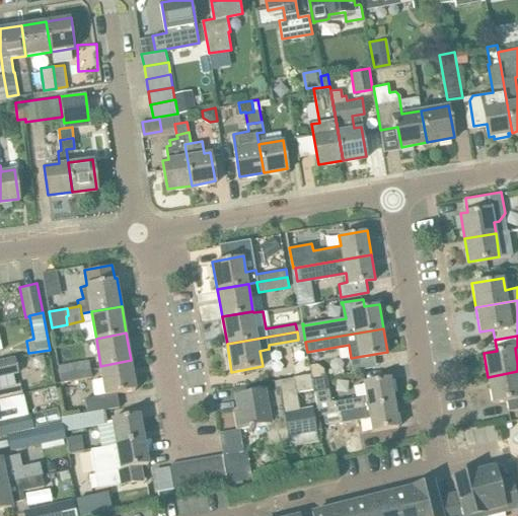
[(0,396),(22,392),(21,391),(28,389),(26,381),(20,382),(15,383),(13,373),(18,372),(15,356),(0,358),(0,396)]
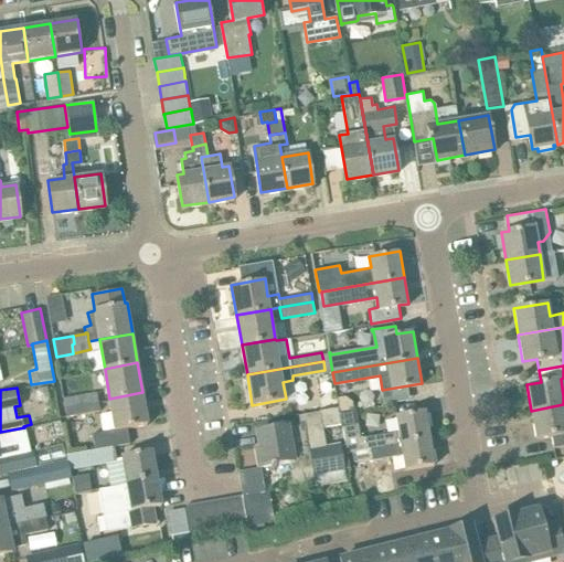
[(65,406),(98,400),(97,391),(64,396),(65,406)]
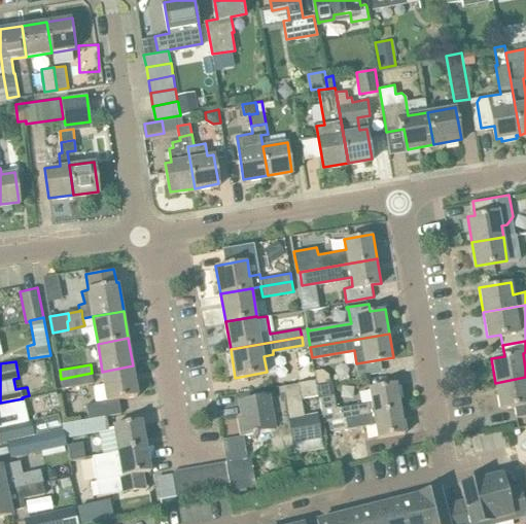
[(107,399),(89,404),(89,406),(91,418),(121,413),(118,397),(138,394),(133,365),(102,372),(107,399)]
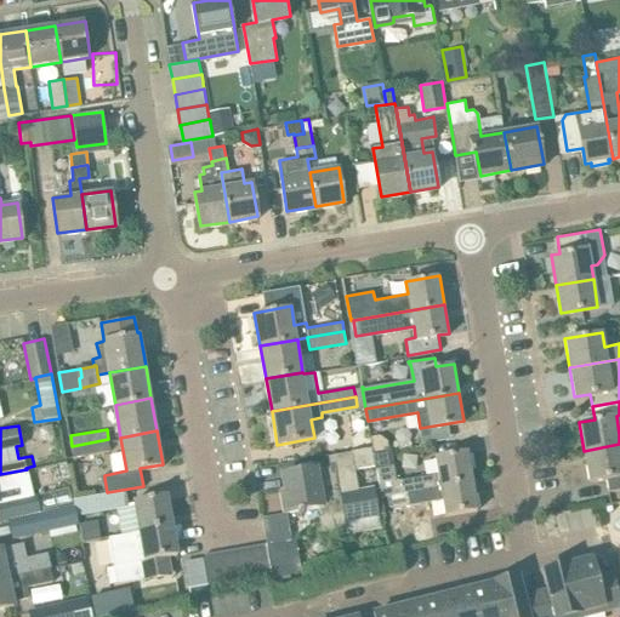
[(108,439),(72,446),(73,455),(111,449),(108,439)]
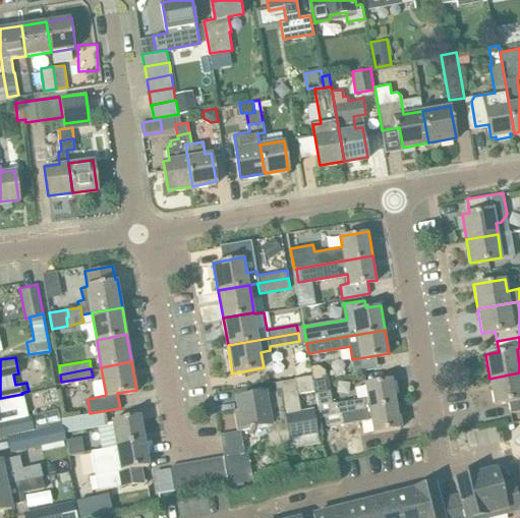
[(519,372),(489,379),(494,403),(509,400),(511,411),(519,409),(519,372)]
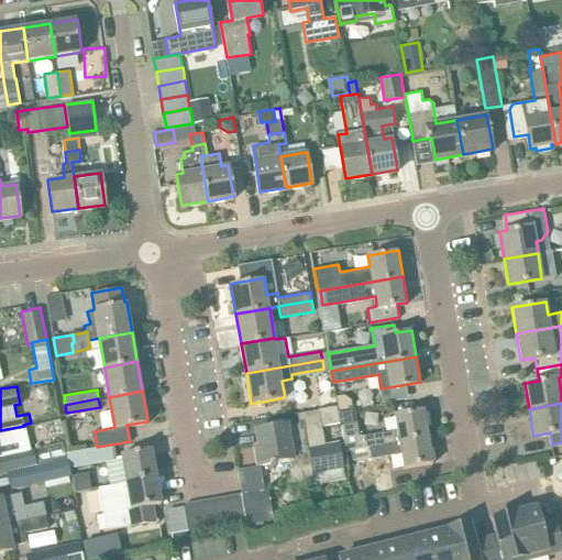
[(259,464),(290,459),(291,469),(312,464),(313,471),(348,465),(345,450),(343,441),(331,443),(330,436),(323,437),(321,424),(340,420),(338,405),(318,408),(319,408),(298,413),(299,421),(257,429),(260,443),(255,443),(259,464)]
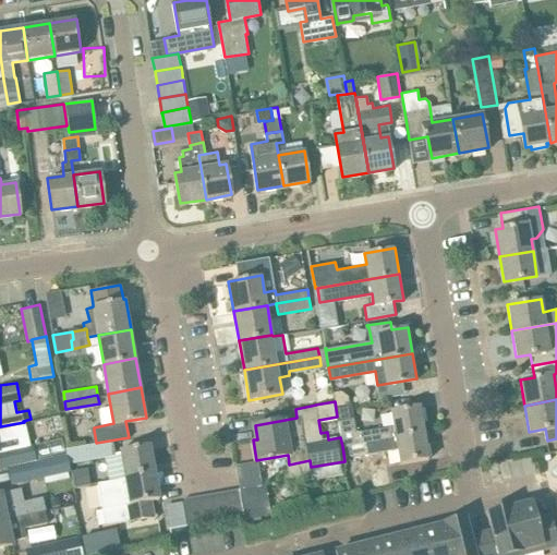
[(342,446),(425,432),(421,406),(390,411),(394,424),(356,431),(354,418),(352,418),(349,402),(336,406),(341,437),(340,437),(342,446)]
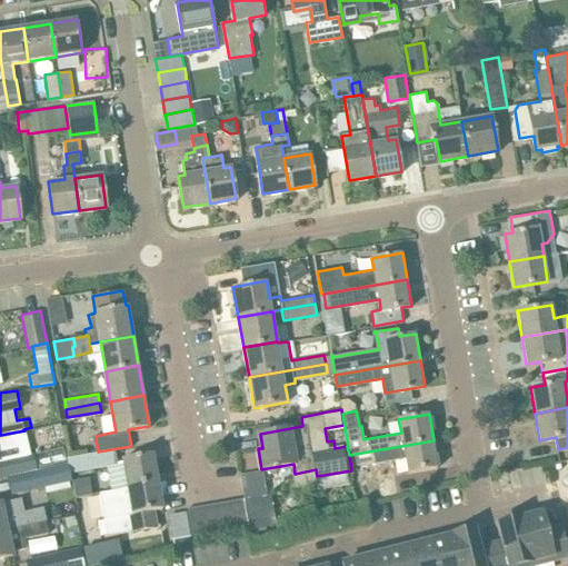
[(25,430),(0,435),(0,447),(17,444),(15,433),(25,430)]
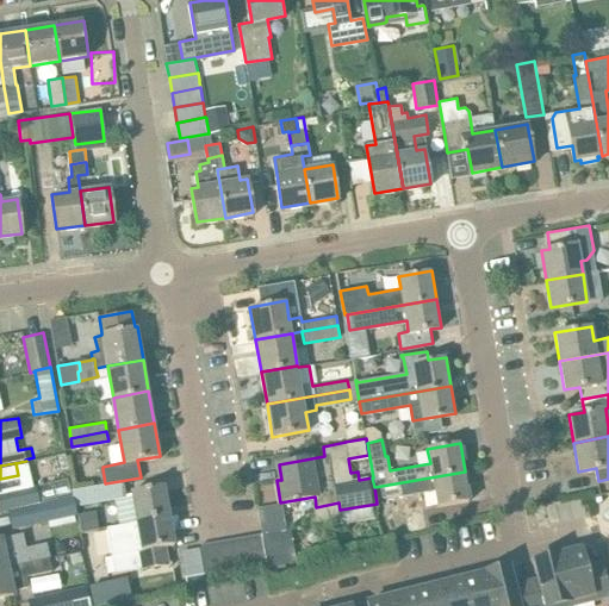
[(465,472),(374,487),(377,504),(379,504),(378,500),(386,499),(386,498),(434,489),(436,505),(470,500),(465,472)]
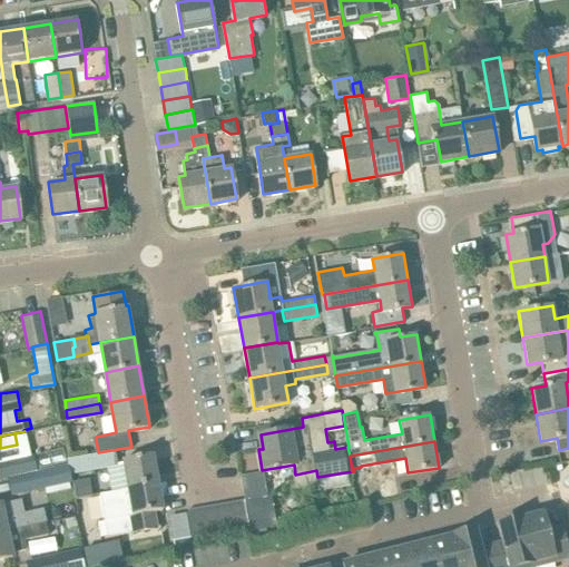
[(33,448),(5,455),(9,475),(38,468),(33,448)]
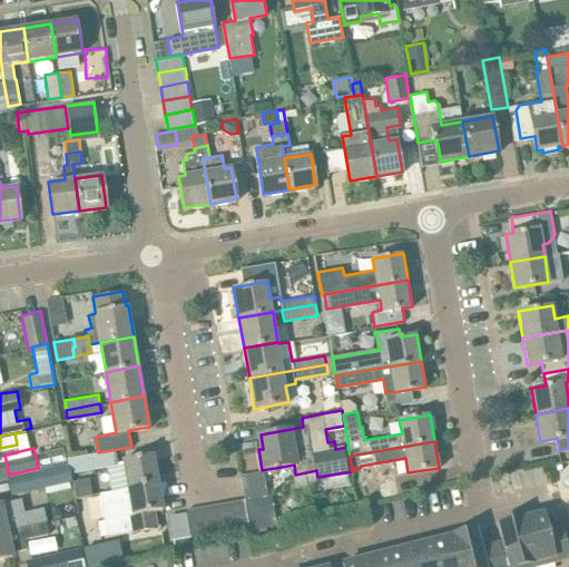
[(74,457),(67,458),(68,463),(70,472),(118,463),(116,449),(74,457)]
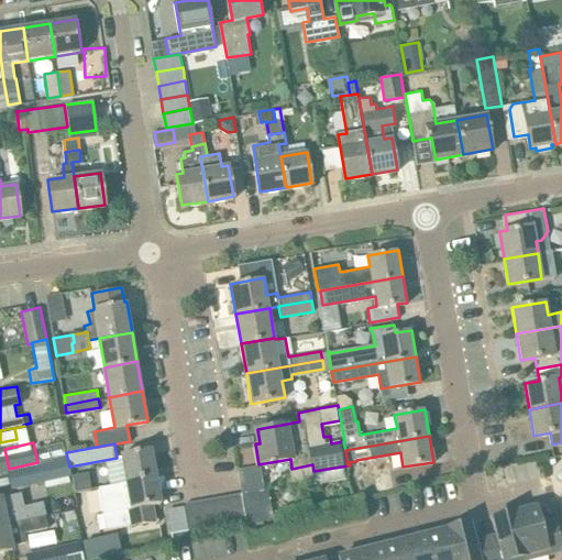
[(128,480),(156,475),(152,448),(122,453),(128,480)]
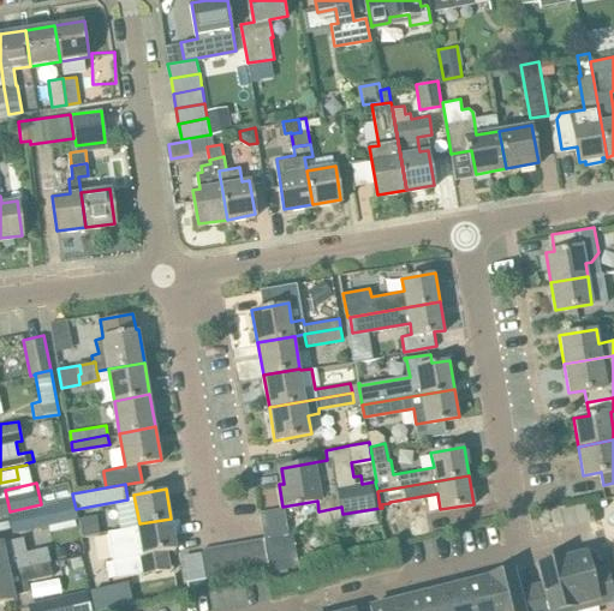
[(46,505),(9,514),(13,533),(49,525),(46,505)]
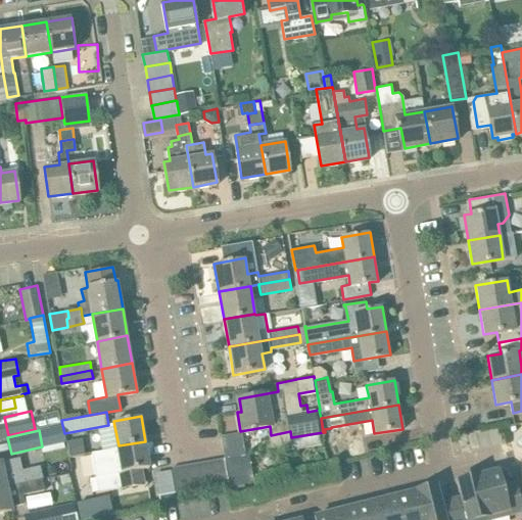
[(145,441),(119,445),(119,447),(92,453),(96,476),(117,472),(121,487),(145,483),(143,468),(150,467),(145,441)]
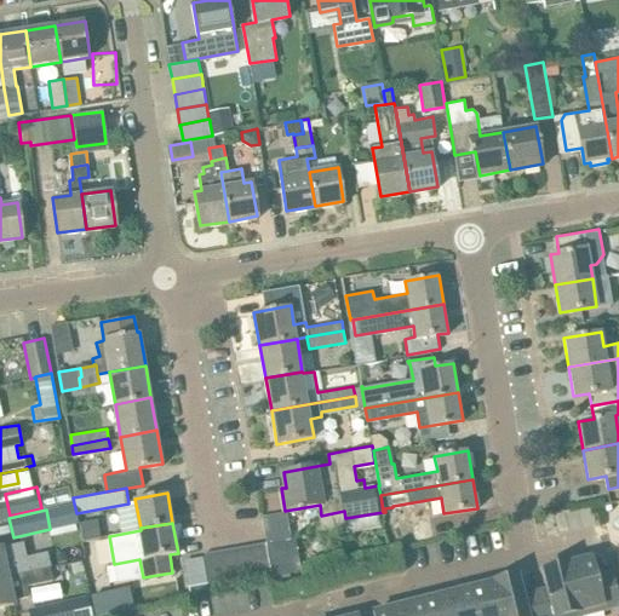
[(267,540),(271,570),(288,566),(282,537),(267,540)]
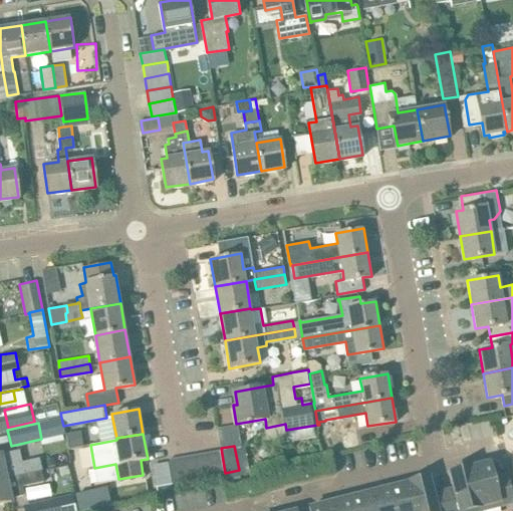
[(212,475),(225,473),(221,448),(208,451),(212,475)]
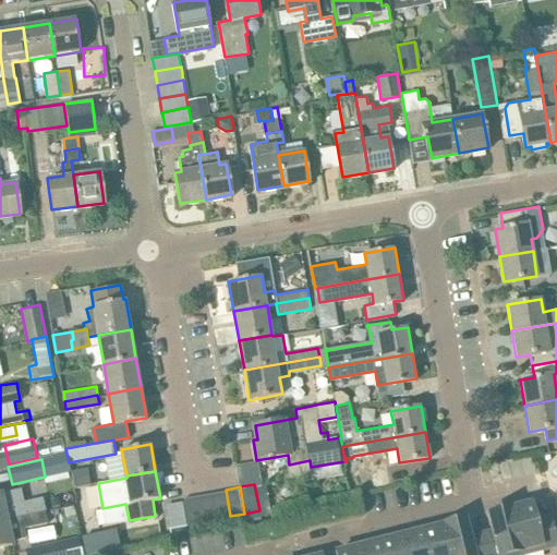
[(0,519),(35,513),(35,511),(46,509),(43,497),(24,502),(21,489),(0,492),(0,519)]
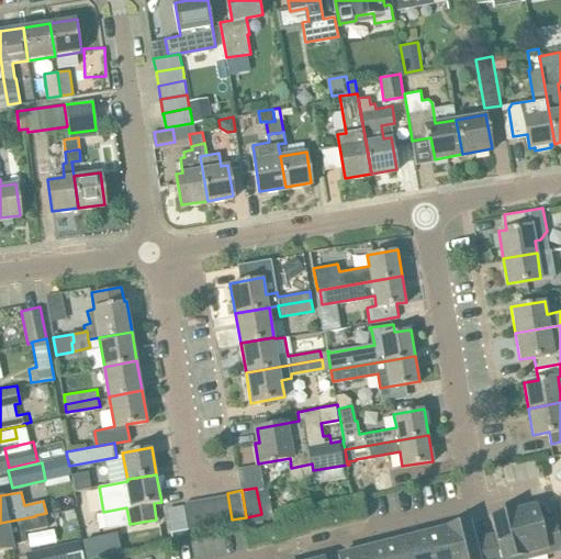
[(217,522),(232,520),(227,493),(213,495),(217,522)]
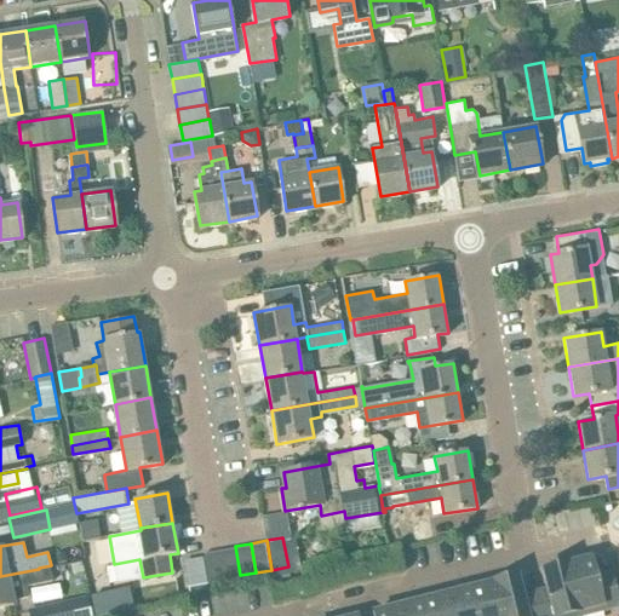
[(224,579),(240,575),(235,546),(219,548),(224,579)]
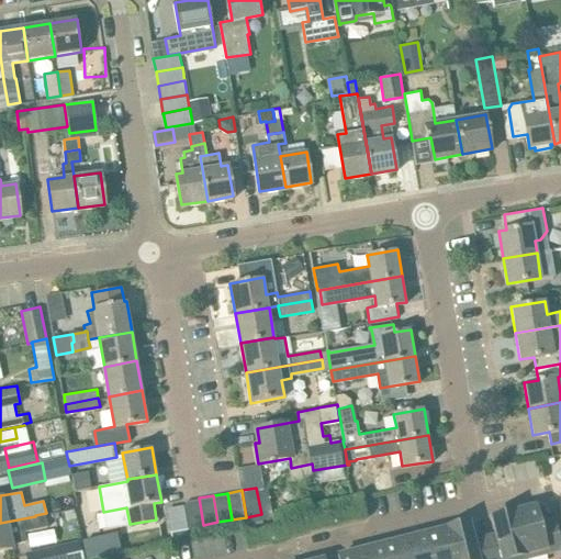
[(189,527),(203,525),(199,498),(184,500),(189,527)]
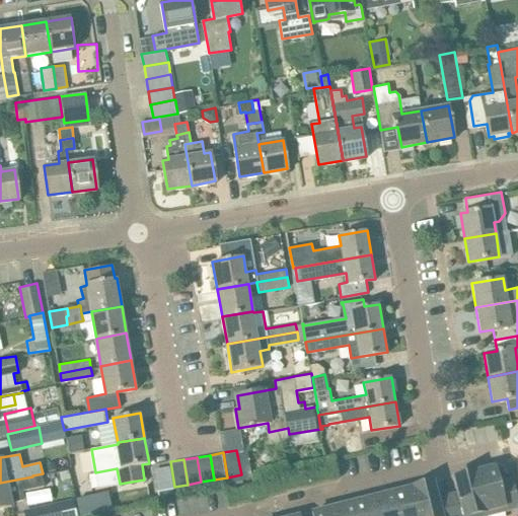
[(474,471),(485,514),(517,506),(517,501),(512,478),(499,482),(496,466),(474,471)]
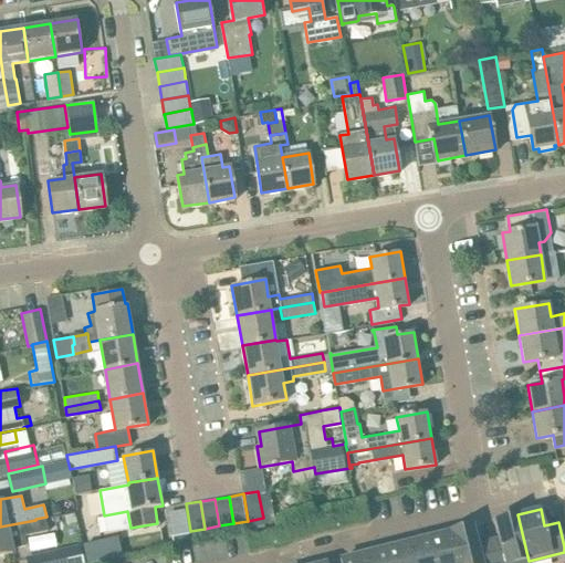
[(521,562),(529,561),(518,514),(494,520),(499,537),(484,540),(490,562),(521,562)]
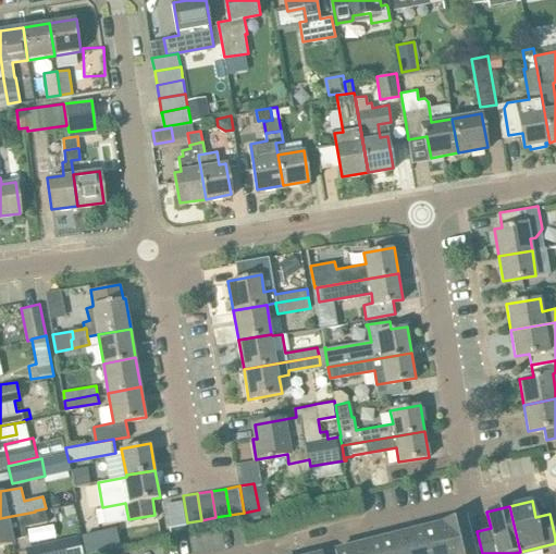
[(0,545),(12,543),(11,538),(24,534),(22,525),(44,520),(41,509),(35,512),(0,518),(0,545)]
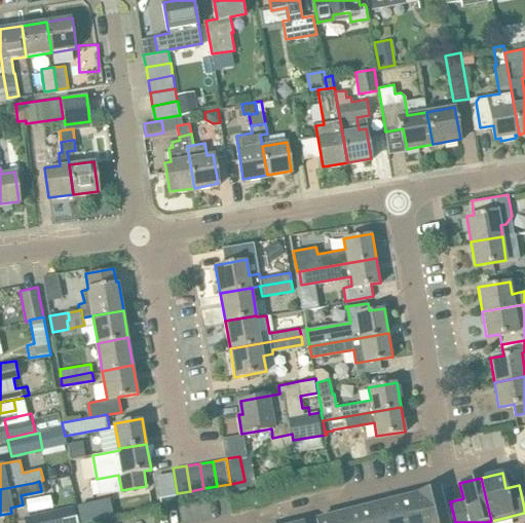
[(418,493),(425,522),(447,522),(439,488),(418,493)]
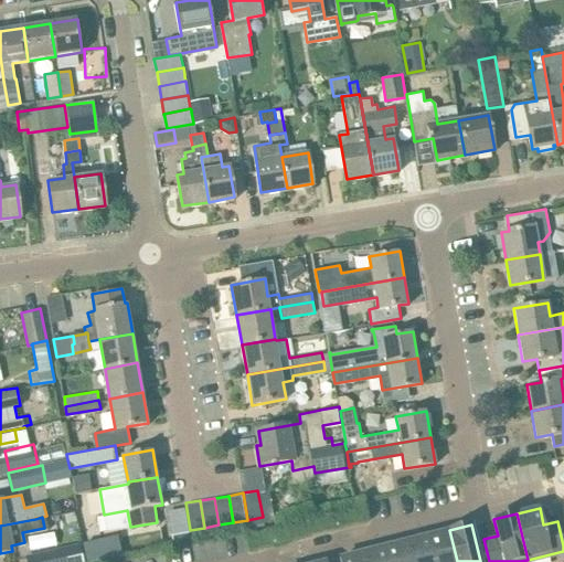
[(427,536),(434,561),(457,561),(449,530),(427,536)]
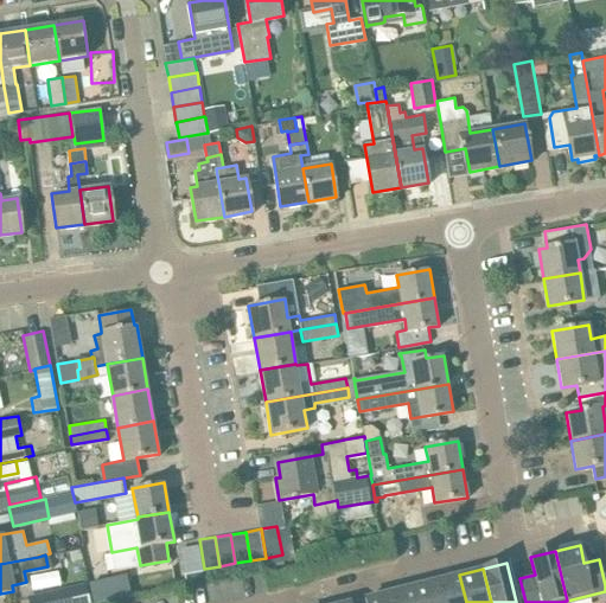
[(126,573),(89,582),(93,602),(94,602),(131,596),(126,573)]
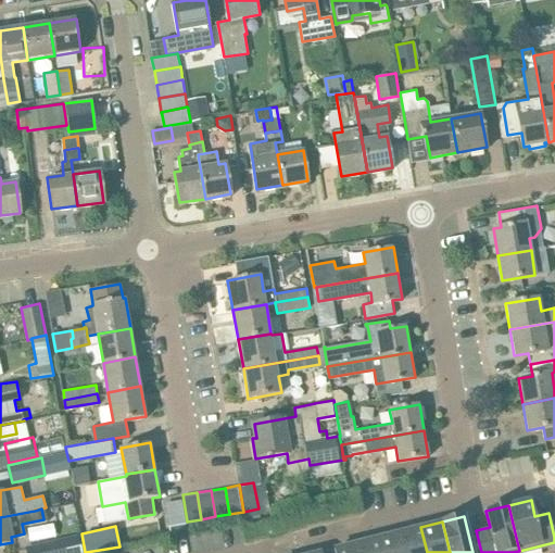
[(399,532),(403,552),(427,552),(420,527),(399,532)]
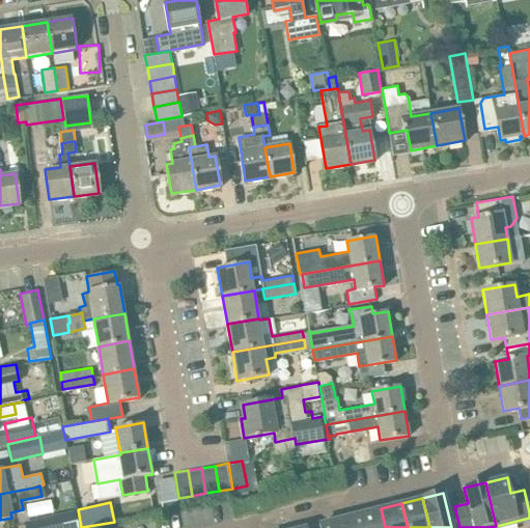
[(360,513),(363,527),(385,527),(381,508),(360,513)]
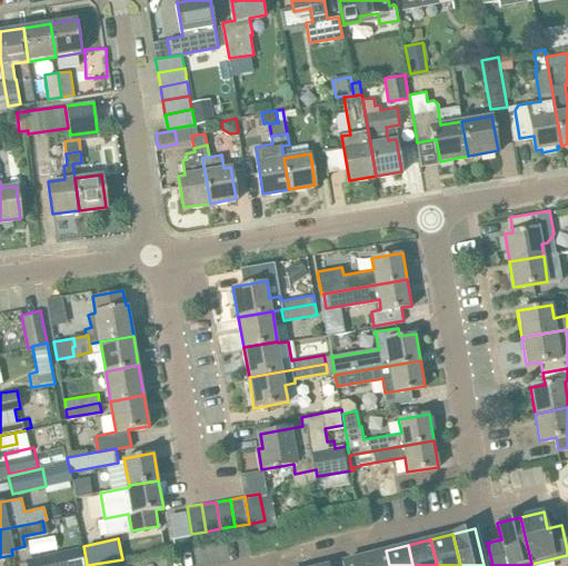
[(364,556),(365,565),(389,565),(386,550),(364,556)]
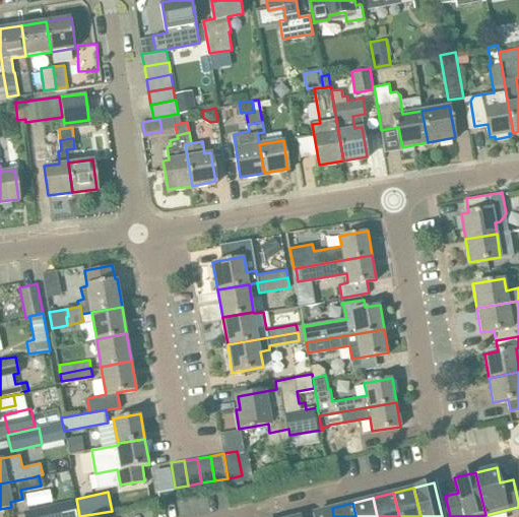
[(53,516),(50,505),(24,511),(25,516),(53,516)]
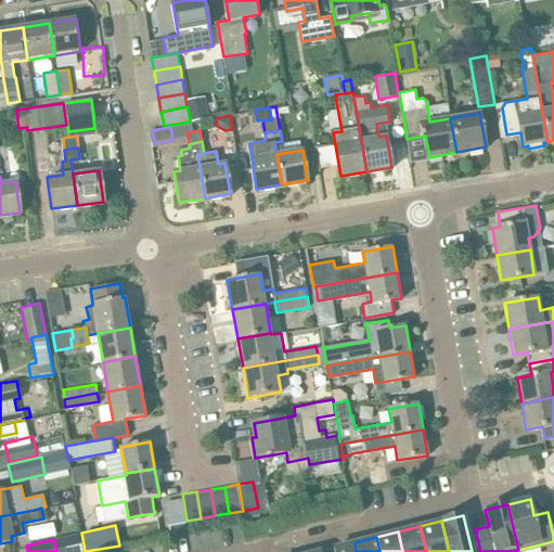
[(333,551),(356,551),(355,542),(333,548),(333,551)]
